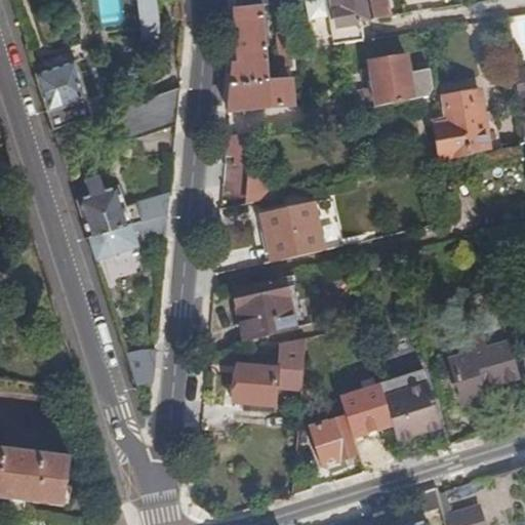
[(155,0),(136,0),(139,21),(158,18),(155,0)]
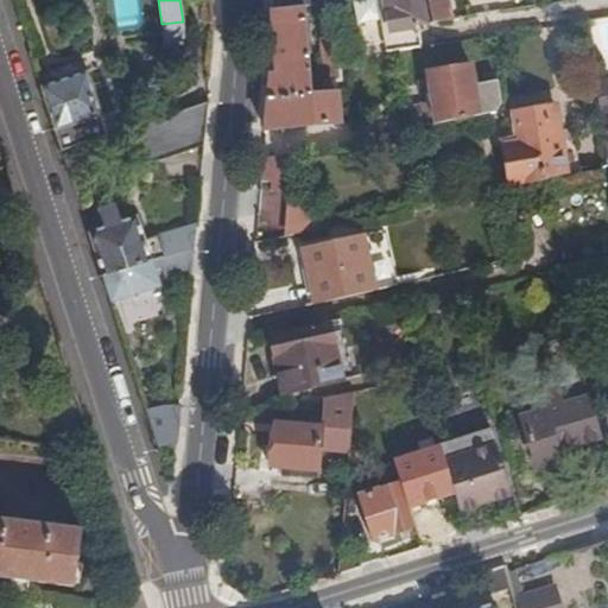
[(272,0),(273,11),(305,7),(305,6),(320,5),(320,0),(272,0)]
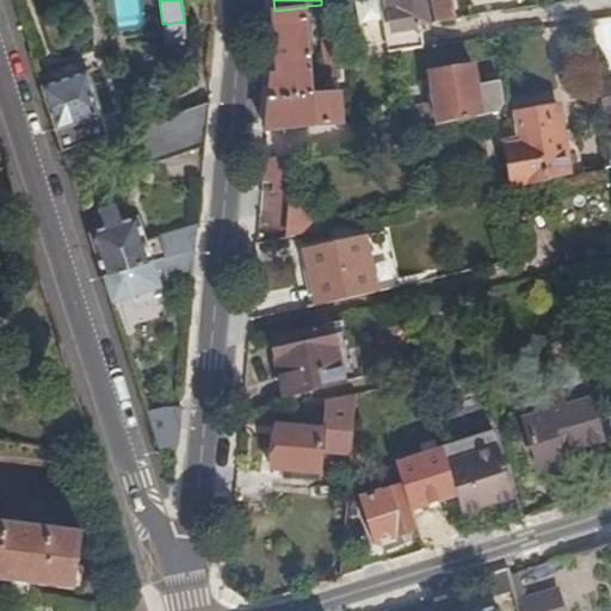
[(401,50),(423,47),(421,36),(419,24),(430,23),(425,0),(382,0),(392,51),(401,50)]
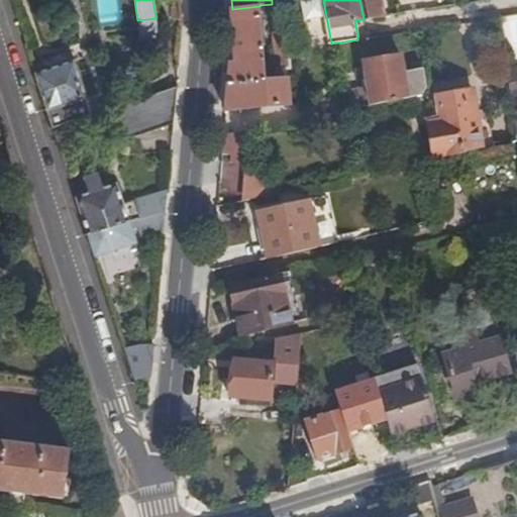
[(365,0),(369,18),(385,16),(382,0),(365,0)]
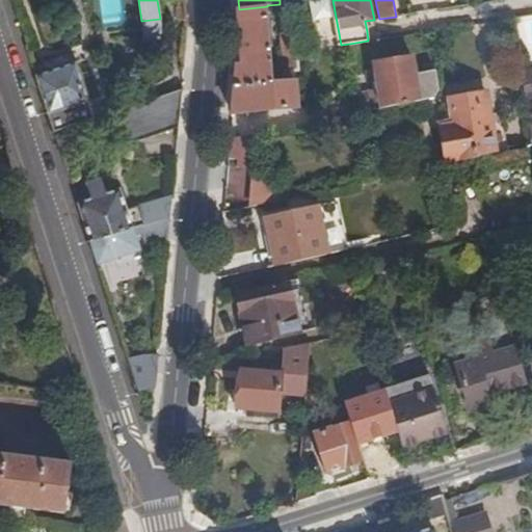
[(237,65),(233,112),(287,107),(285,82),(273,83),(267,6),(239,9),(243,65),(237,65)]
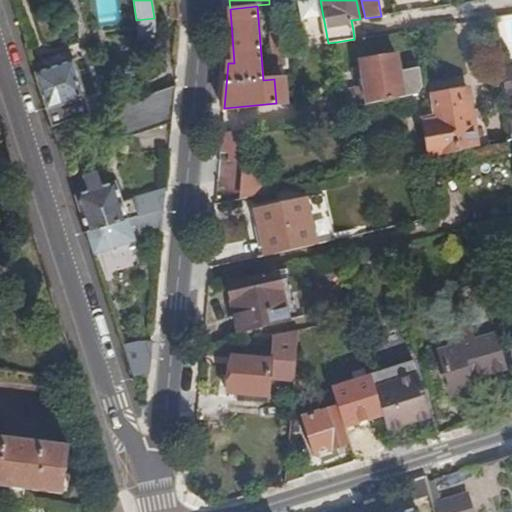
[(154,18),(136,20),(137,25),(136,34),(134,42),(131,50),(128,55),(146,53),(147,51),(151,43),(154,32),(154,18)]
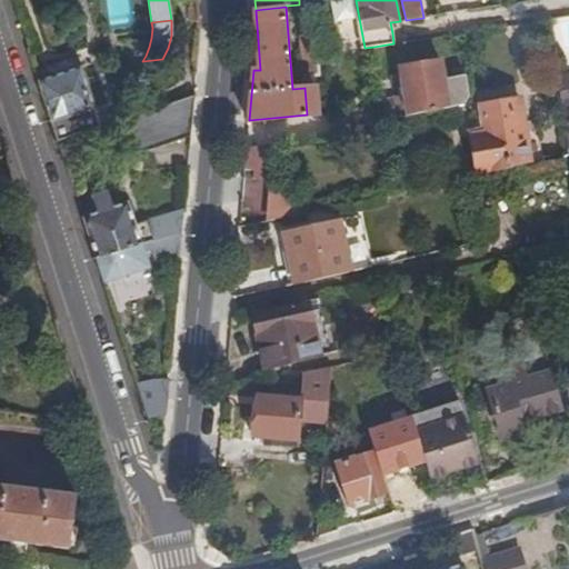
[(318,35),(301,36),(305,76),(320,76),(318,35)]
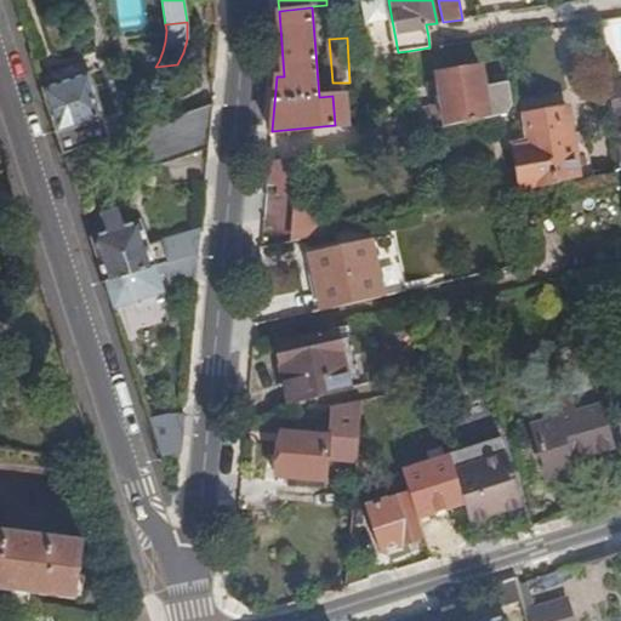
[(52,72),(56,84),(89,74),(85,62),(52,72)]
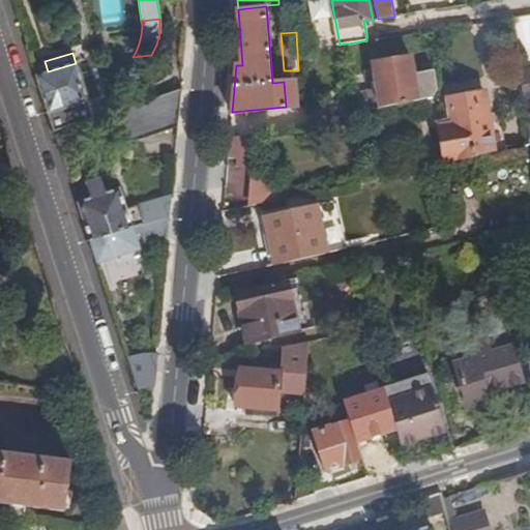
[(438,90),(435,71),(414,75),(411,57),(373,63),(380,109),(433,98),(438,90)]
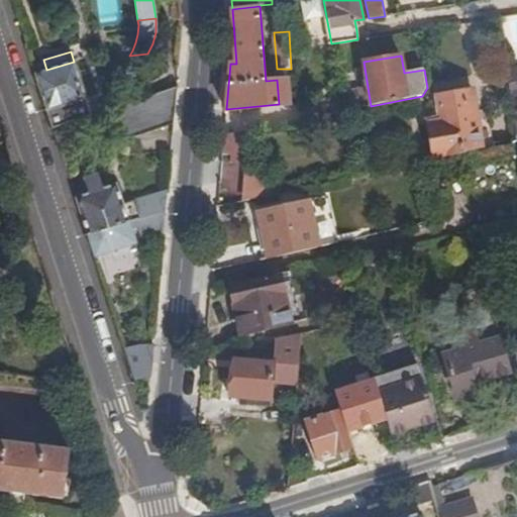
[(46,70),(35,74),(54,128),(73,122),(100,112),(111,108),(106,91),(86,98),(74,62),(46,70)]
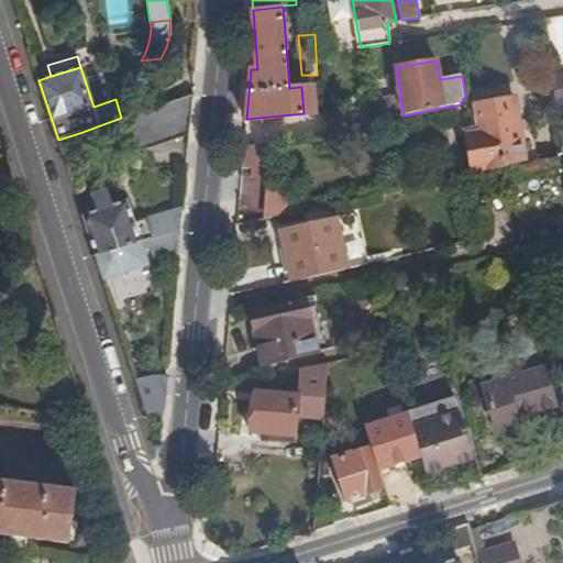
[(562,74),(552,76),(561,135),(562,134),(562,74)]
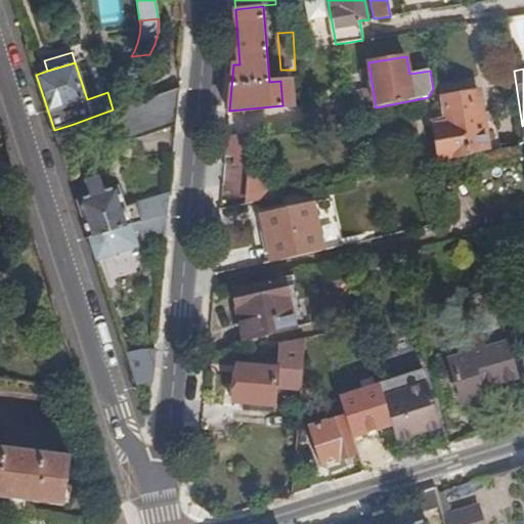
[(282,105),(293,104),(291,80),(280,81),(282,105)]
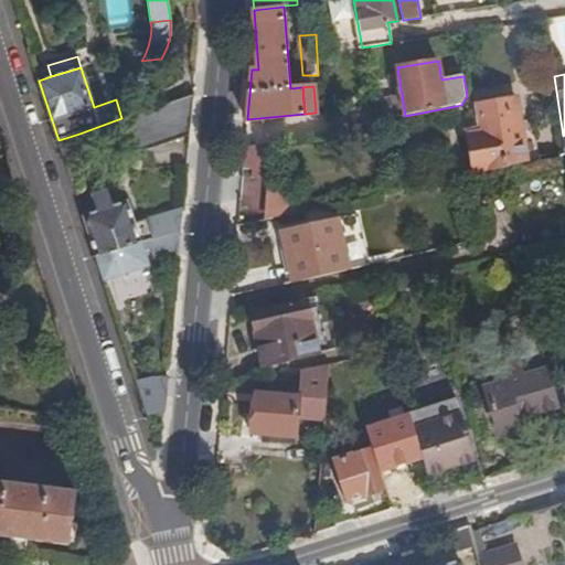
[(121,118),(109,123),(120,157),(191,134),(194,95),(121,118)]
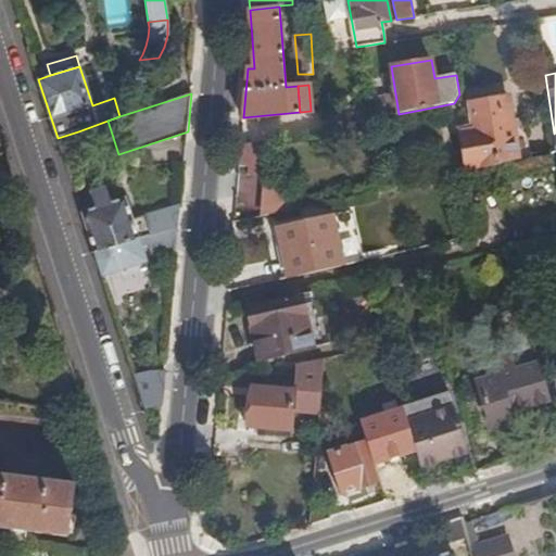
[(466,171),(518,160),(509,97),(469,103),(472,126),(460,129),(466,171)]
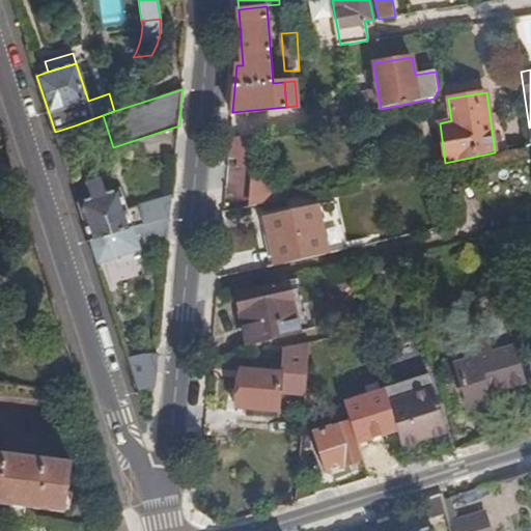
[(75,126),(55,132),(61,152),(76,149),(79,139),(75,126)]
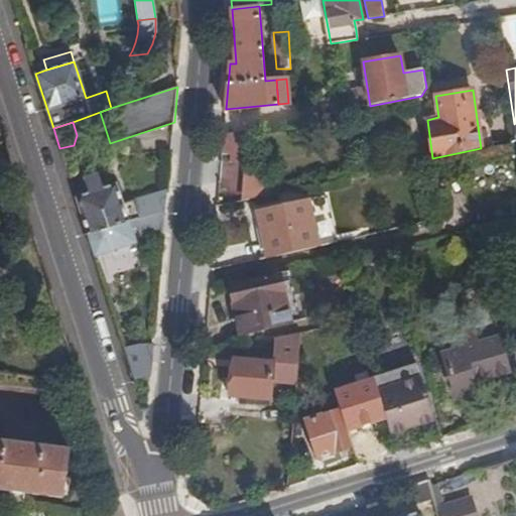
[(247,164),(250,129),(222,134),(221,153),(230,154),(230,163),(247,164)]
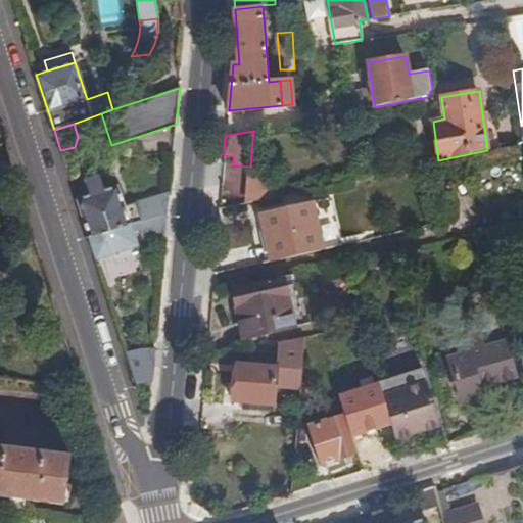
[(88,184),(91,194),(102,190),(99,180),(88,184)]
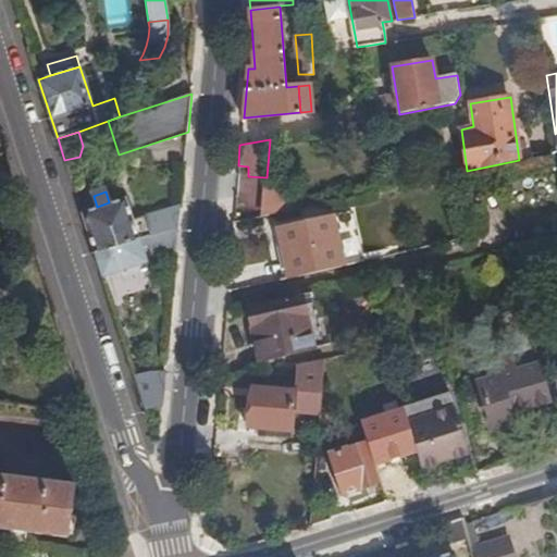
[(97,207),(82,212),(95,252),(138,238),(149,235),(178,226),(181,206),(134,221),(126,197),(109,202),(97,207)]
